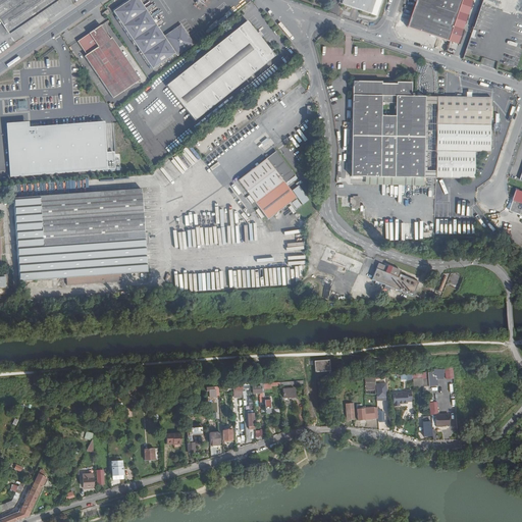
[(0,0),(0,20),(9,34),(59,0),(0,0)]
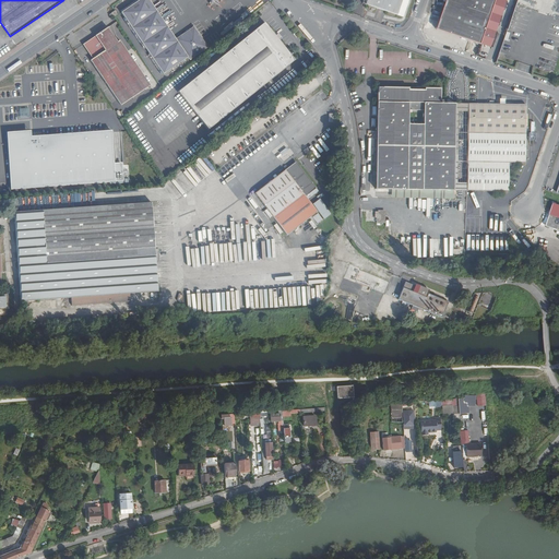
[(163,74),(188,57),(190,60),(200,54),(209,47),(194,26),(186,33),(176,39),(147,0),(140,0),(120,13),(123,18),(163,74)]
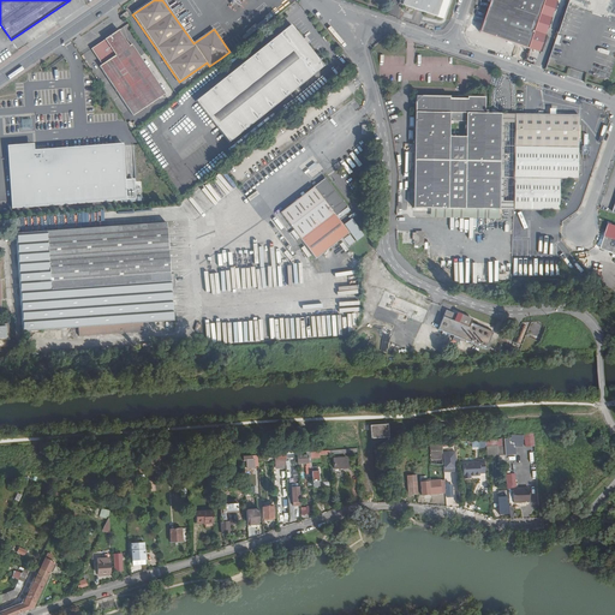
[(399,0),(399,4),(434,17),(440,0),(399,0)]
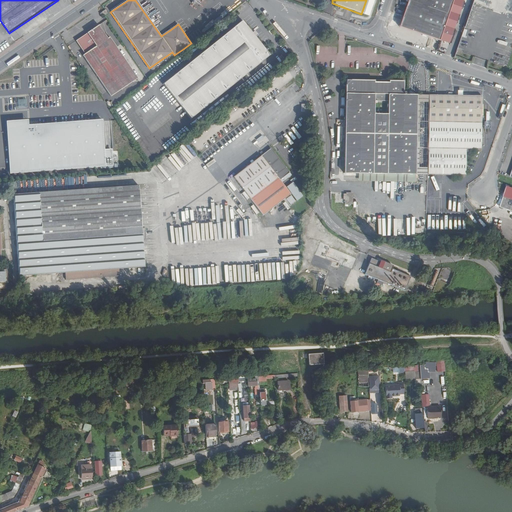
[(434,23),(439,8),(426,4),(413,0),(409,0),(405,13),(434,23)]
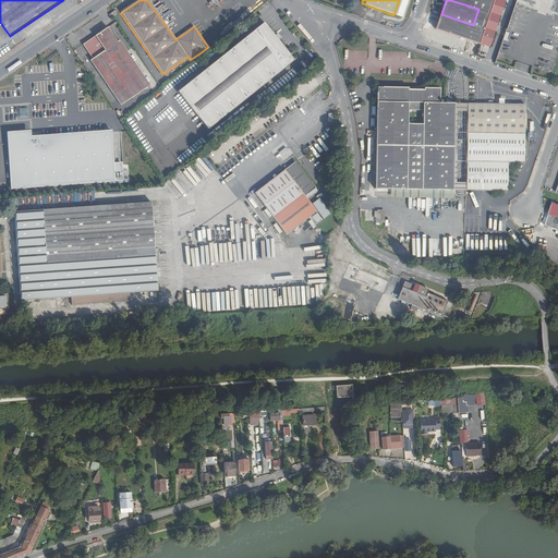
[(481,0),(465,0),(464,4),(478,9),(481,0)]
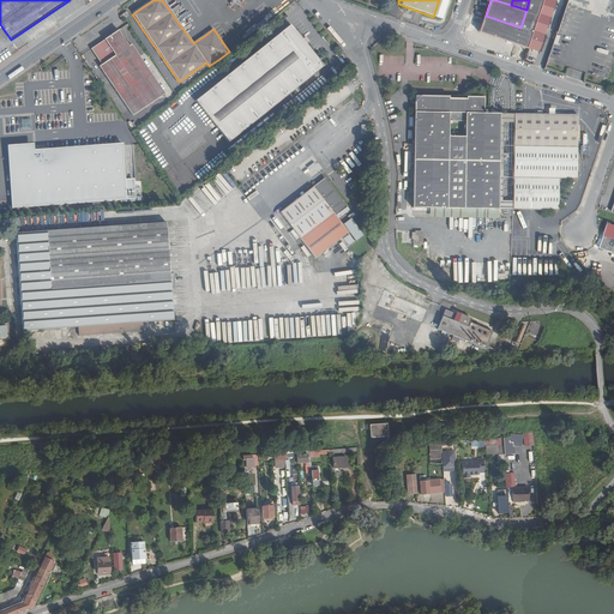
[(515,43),(527,48),(543,0),(529,0),(527,10),(521,28),(515,43)]
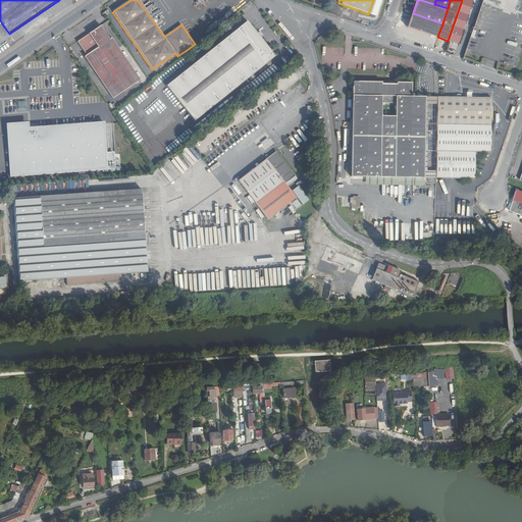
[(462,0),(448,41),(458,44),(472,0),(462,0)]
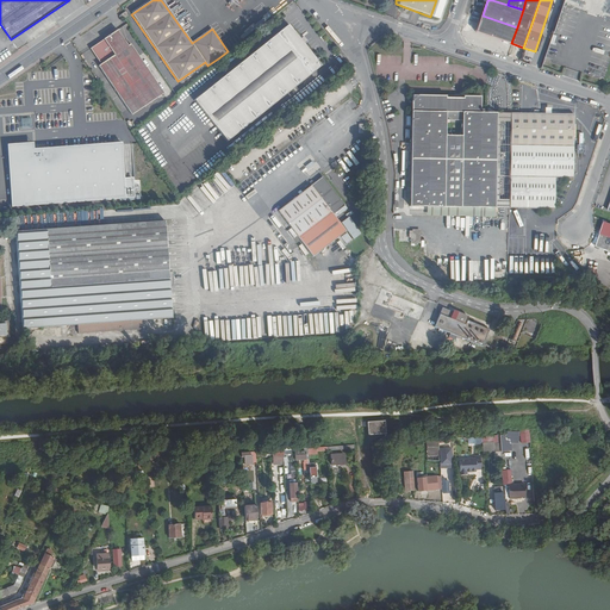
[(511,43),(517,27),(483,16),(478,31),(511,43)]
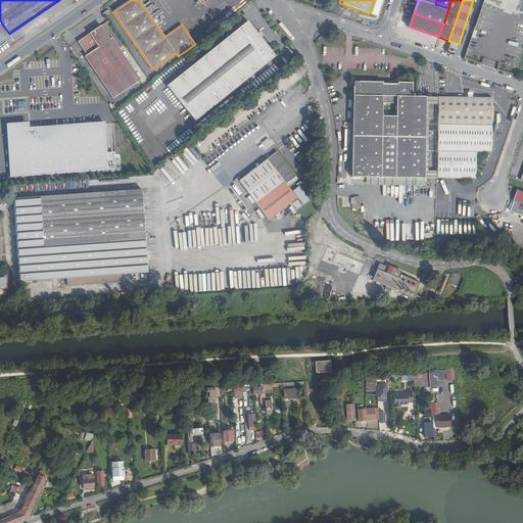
[(165,86),(195,122),(276,56),(247,21),(165,86)]
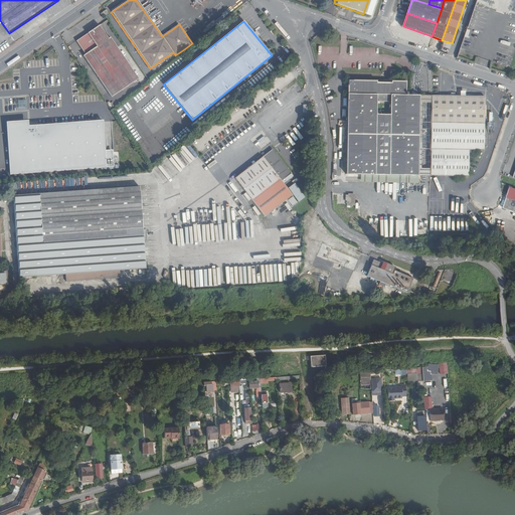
[(111,99),(127,88),(134,83),(138,80),(110,39),(107,40),(98,27),(74,43),(83,56),(82,57),(111,99)]
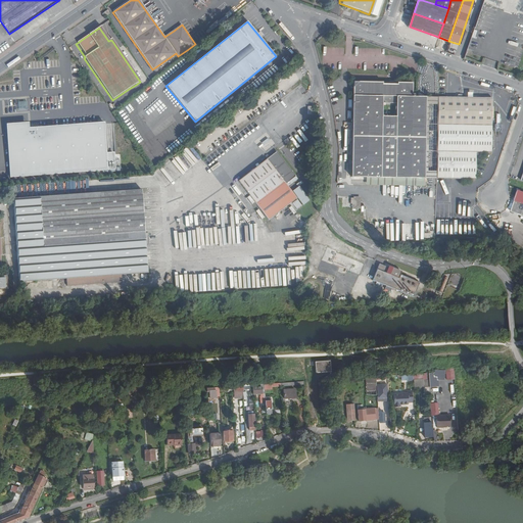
[(435,178),(438,97),(414,97),(411,94),(410,82),(352,81),(350,183),(423,185),(423,178),(435,178)]
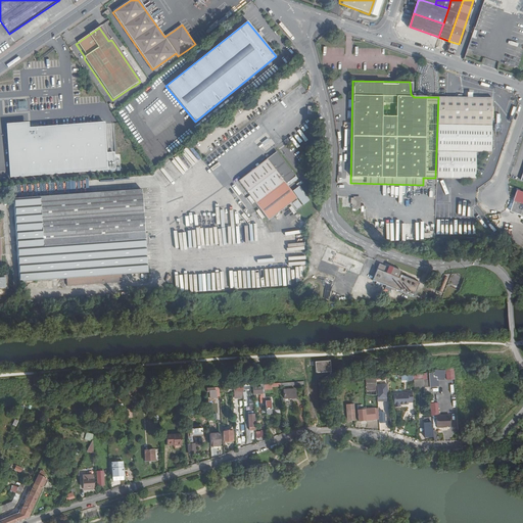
[(450,98),(438,97),(435,178),(449,179),(474,179),(474,151),(489,152),(490,98),(450,98)]
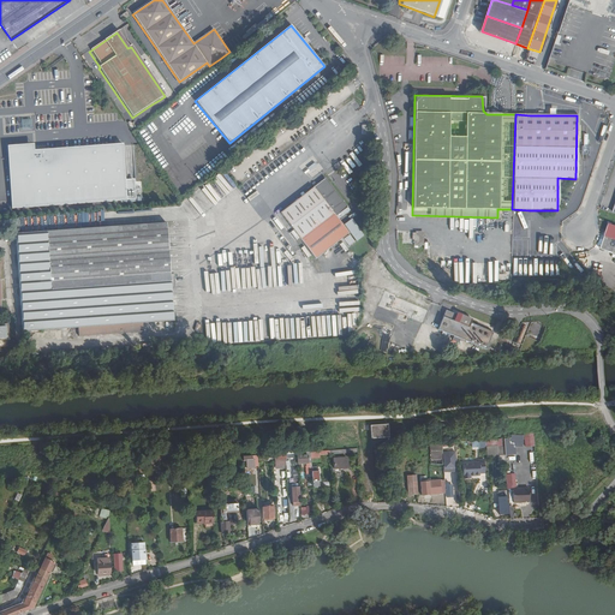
[(33,145),(7,148),(11,214),(143,204),(142,181),(125,183),(123,145),(119,145),(35,151),(33,151),(33,145)]
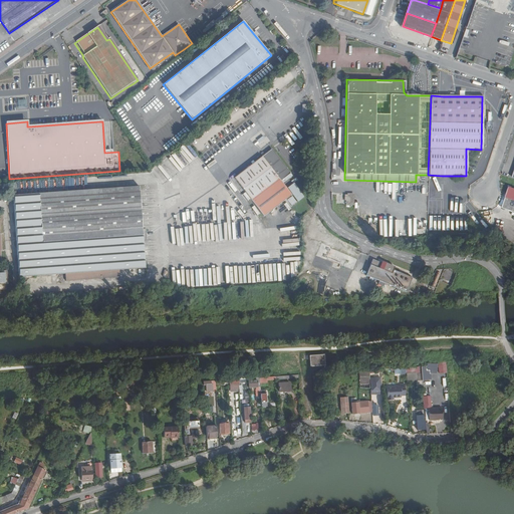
[(280,181),(290,173),(271,150),(234,179),(265,216),(291,195),(280,181)]
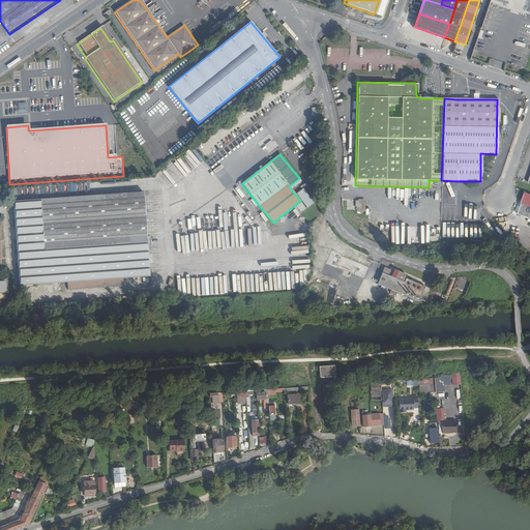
[(529,218),(529,195),(525,194),(518,214),(529,218)]
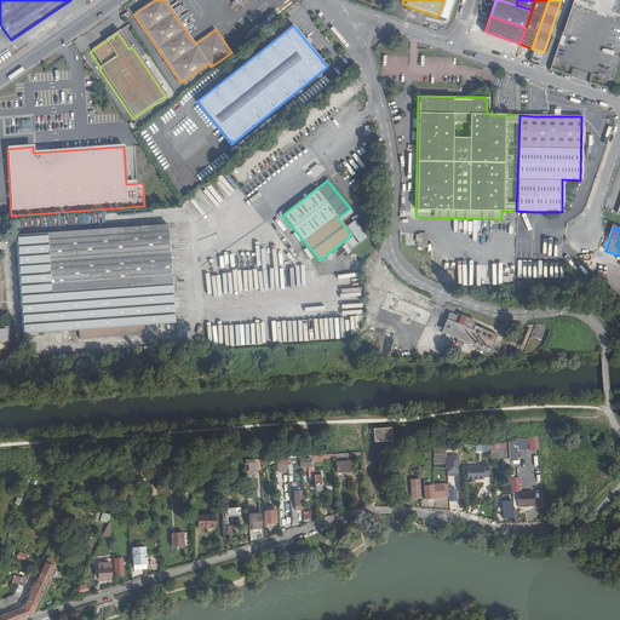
[(80,340),(145,336),(144,327),(176,325),(172,285),(168,229),(49,237),(49,234),(17,235),(24,336),(80,332),(80,340)]
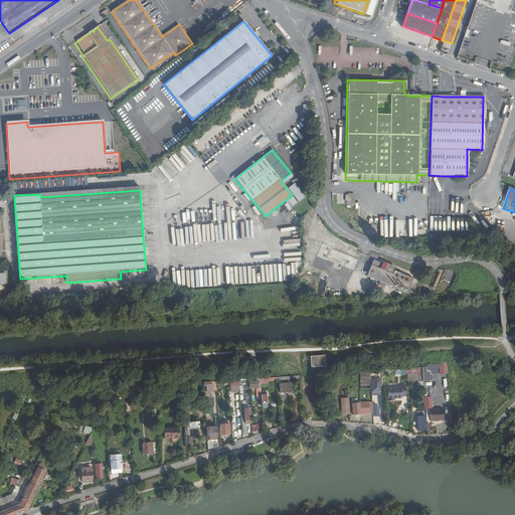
[(372,259),(366,276),(406,292),(412,279),(393,271),(394,268),(372,259)]
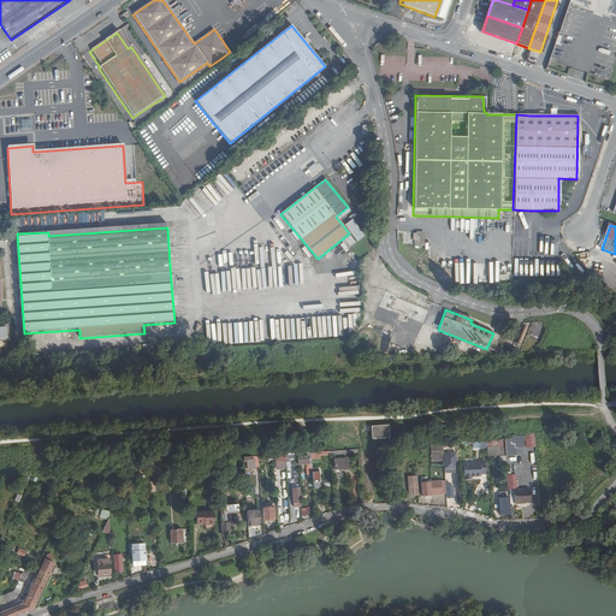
[(546,331),(540,323),(532,329),(538,337),(546,331)]
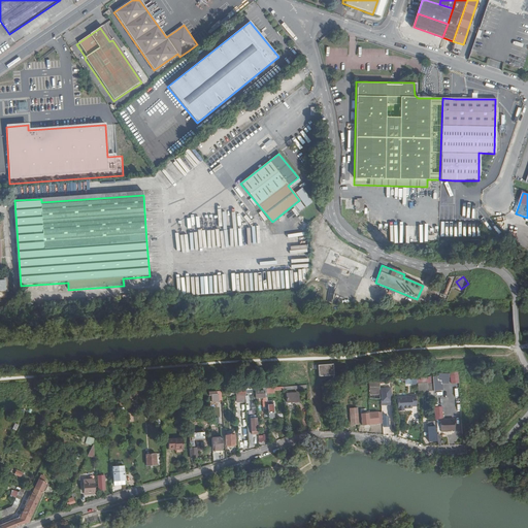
[(326,376),(335,375),(334,364),(320,365),(320,376),(326,376)]
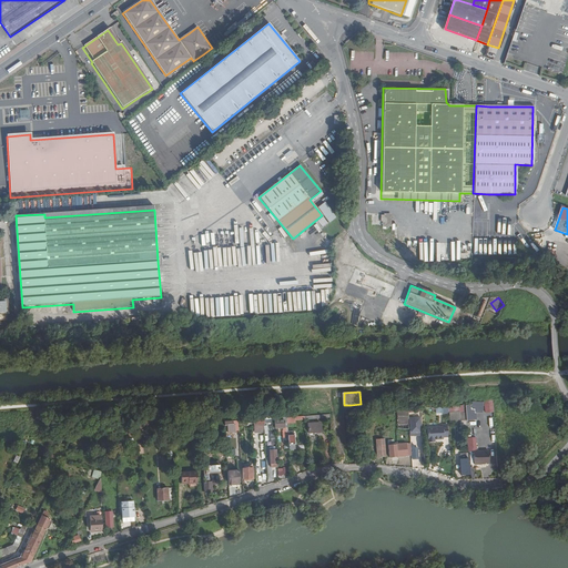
[(494,398),(484,399),(485,413),(495,413),(494,398)]
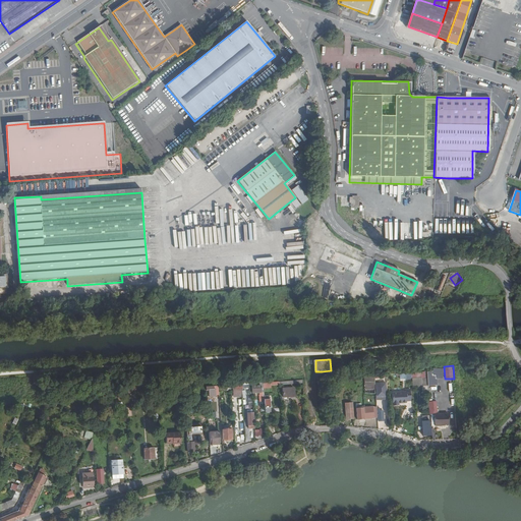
[(377,382),(377,375),(366,377),(367,389),(377,389),(377,382)]
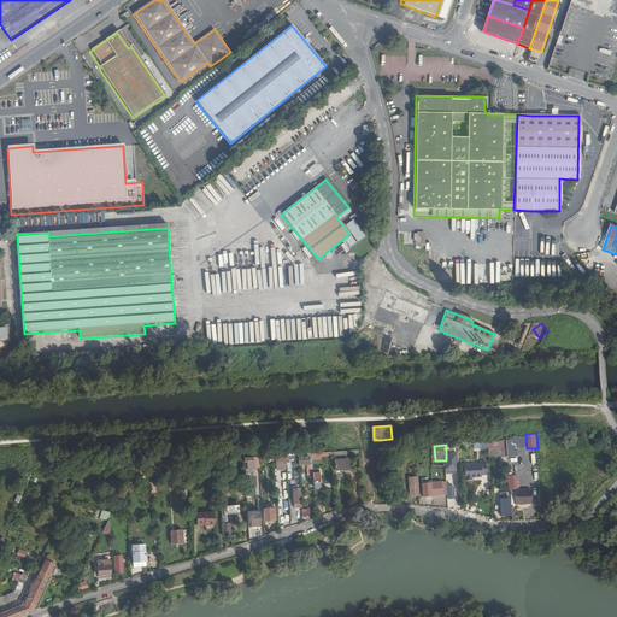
[(447,460),(446,460),(446,470),(454,470),(454,460),(458,460),(458,453),(447,454),(447,460)]
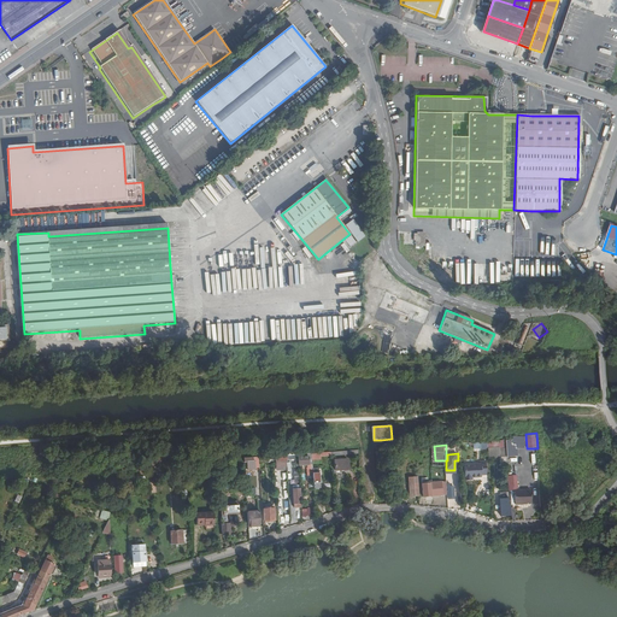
[(287,465),(286,456),(277,456),(277,466),(287,465)]
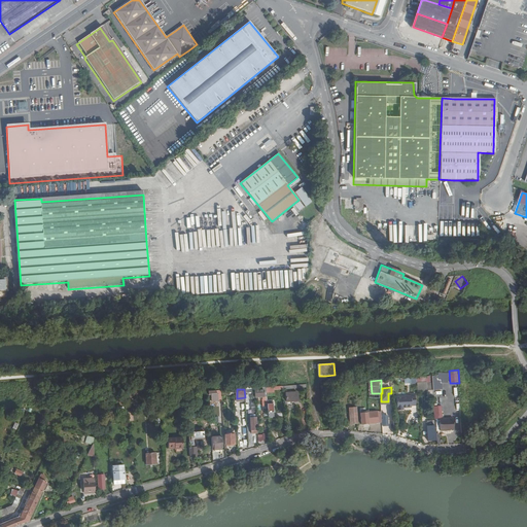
[(287,403),(299,402),(299,393),(287,394),(287,403)]
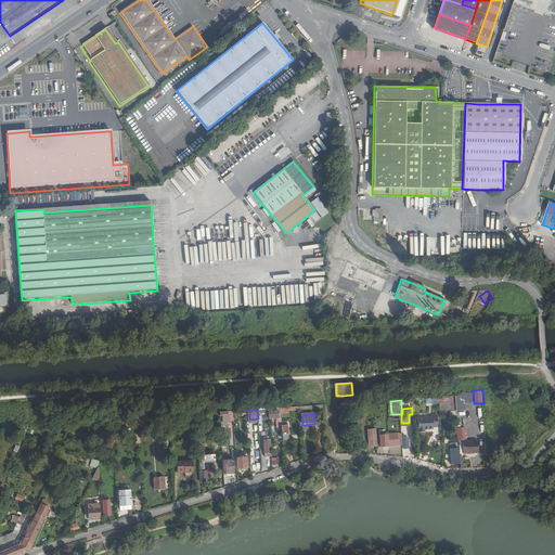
[(434,427),(438,427),(438,415),(433,415),(433,417),(418,418),(418,431),(425,431),(425,429),(434,429),(434,427)]
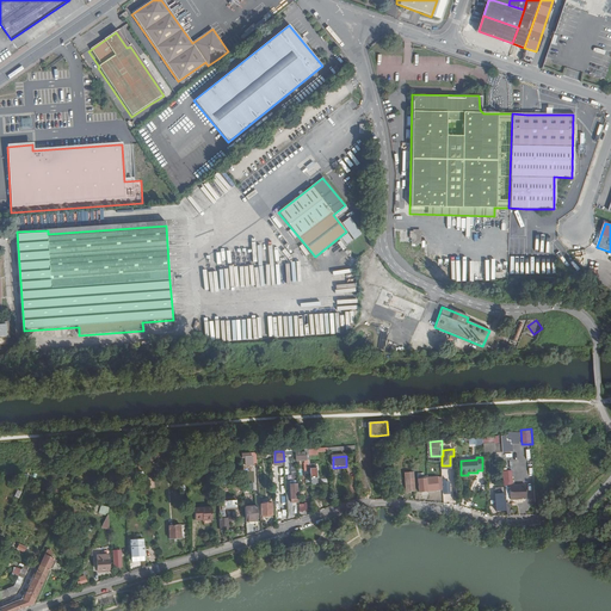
[(504,485),(513,485),(513,471),(504,471),(504,485)]
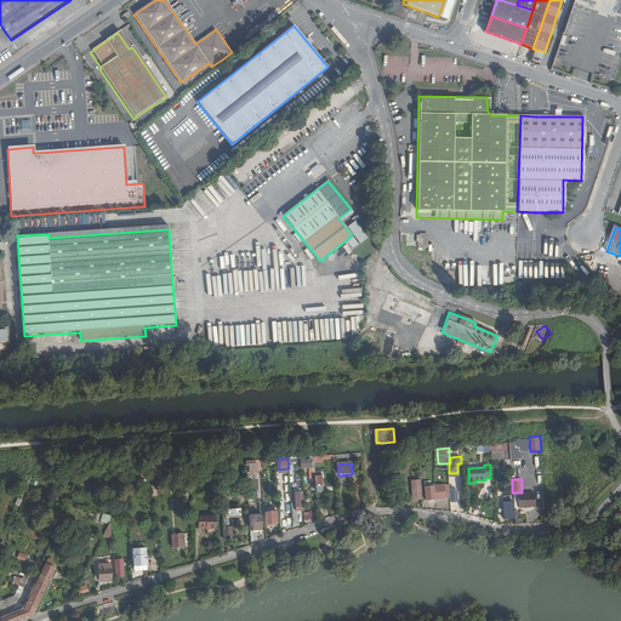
[(427,500),(450,499),(450,485),(440,486),(439,483),(434,484),(434,485),(431,485),(431,482),(425,482),(427,500)]
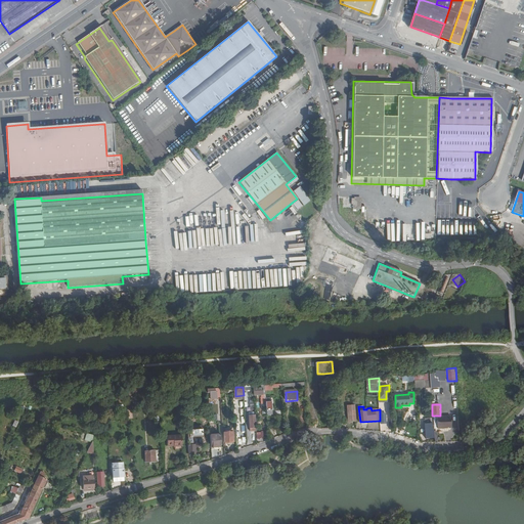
[(449,428),(448,416),(435,417),(436,424),(435,424),(436,438),(437,437),(436,429),(449,428)]
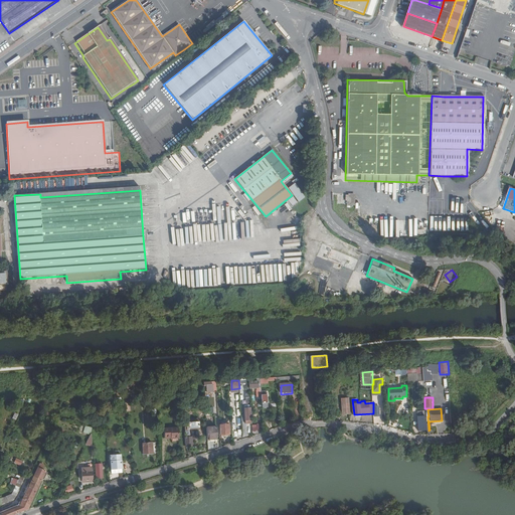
[(418,431),(428,431),(427,416),(417,416),(418,431)]
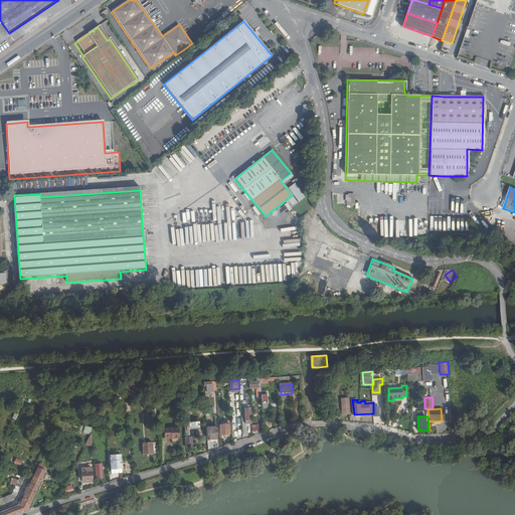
[(207,435),(217,434),(216,421),(206,421),(207,435)]
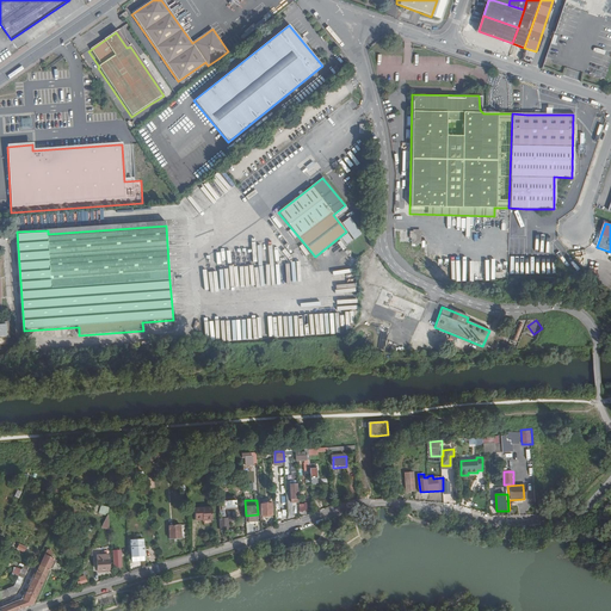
[(238,501),(227,501),(220,503),(221,519),(220,519),(221,529),(228,528),(228,519),(226,519),(226,511),(238,510),(238,501)]
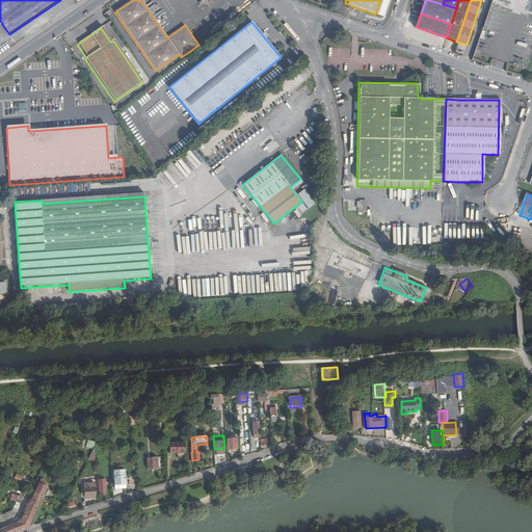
[(259,440),(261,446),(269,443),(267,437),(259,440)]
